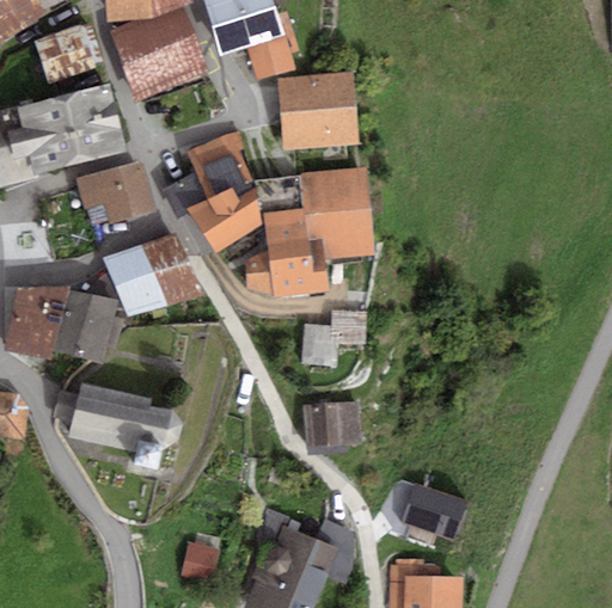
[(0,0),(0,41),(47,12),(38,0),(0,0)]
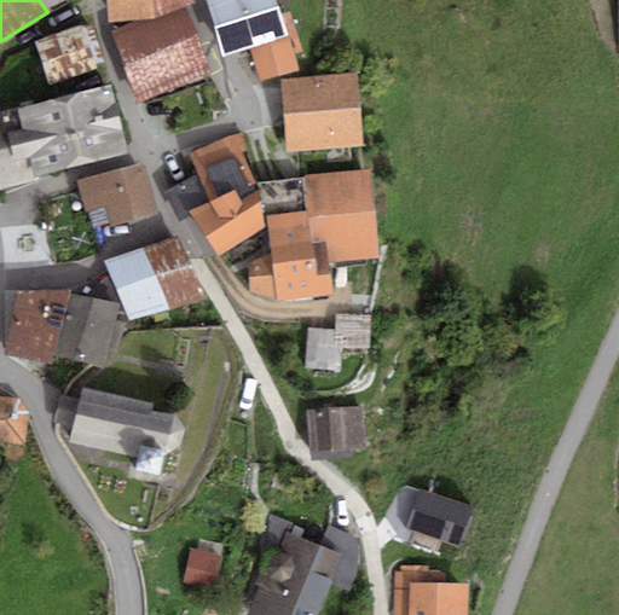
[(39,0),(47,12),(68,0),(39,0)]
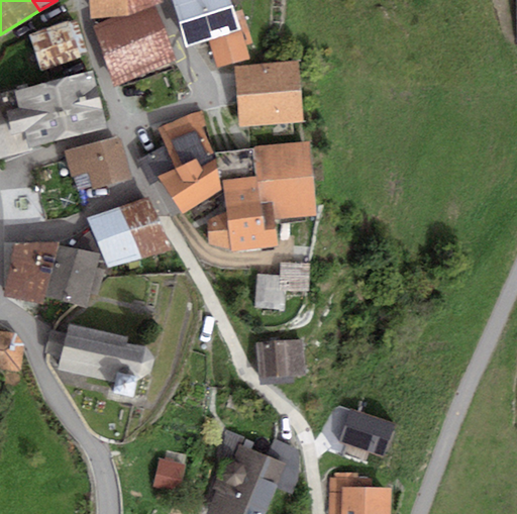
[(89,0),(91,18),(116,16),(129,14),(156,4),(164,1),(164,0),(89,0)]
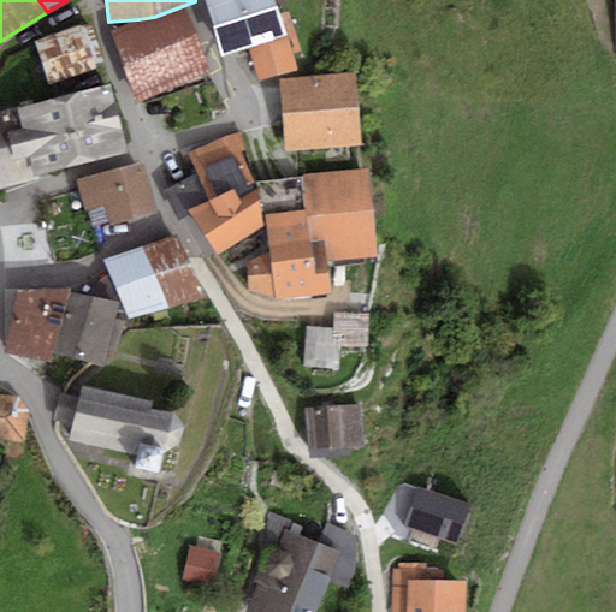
[(205,0),(213,24),(277,4),(276,0),(205,0)]
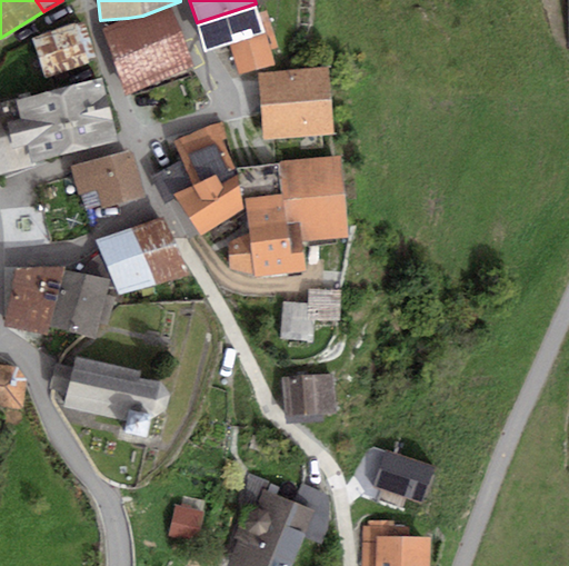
[(256,3),(197,22),(206,50),(229,42),(265,31),(259,11),(256,3)]
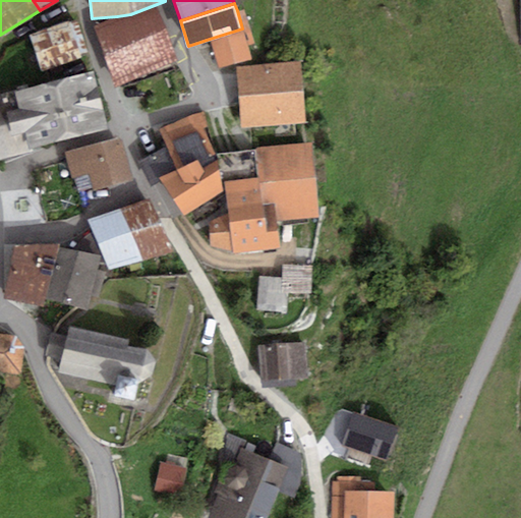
[(117,16),(95,25),(117,88),(178,59),(157,4),(130,14),(117,16)]
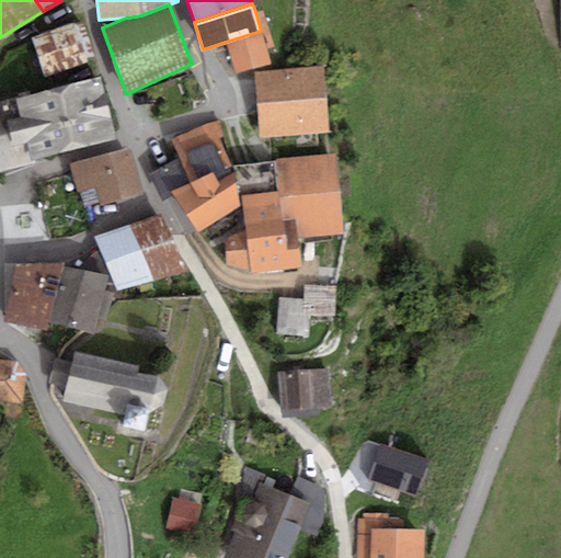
[(261,31),(266,47),(275,44),(263,8),(255,11),(261,31)]
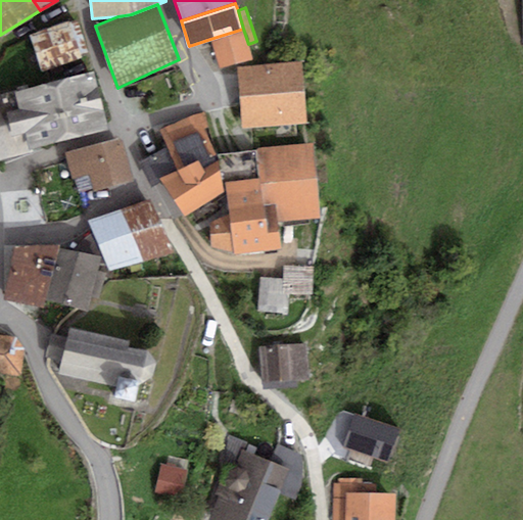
[(75,18),(27,34),(39,71),(87,55),(75,18)]
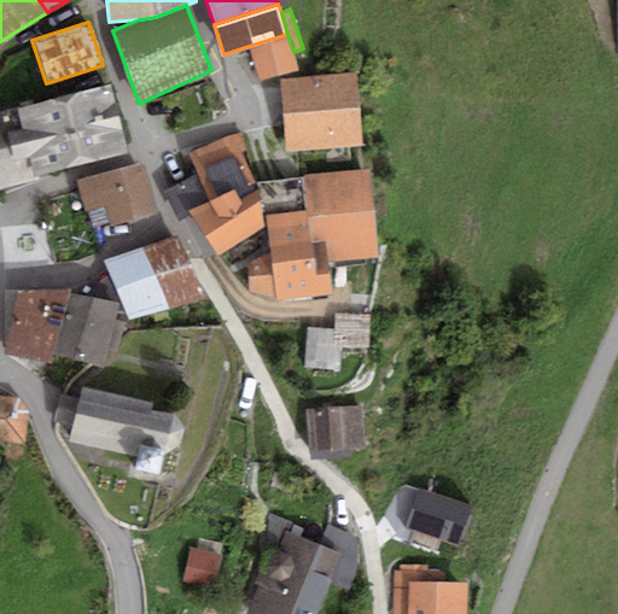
[(293,52),(287,34),(249,46),(260,80),(298,66),(293,52)]
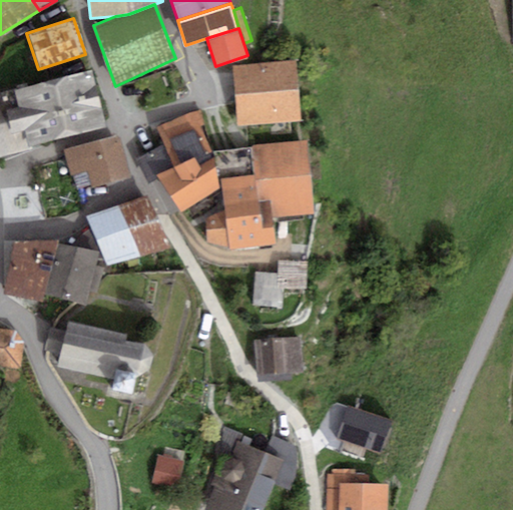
[(296,60),(232,65),(237,124),(301,119),(296,60)]
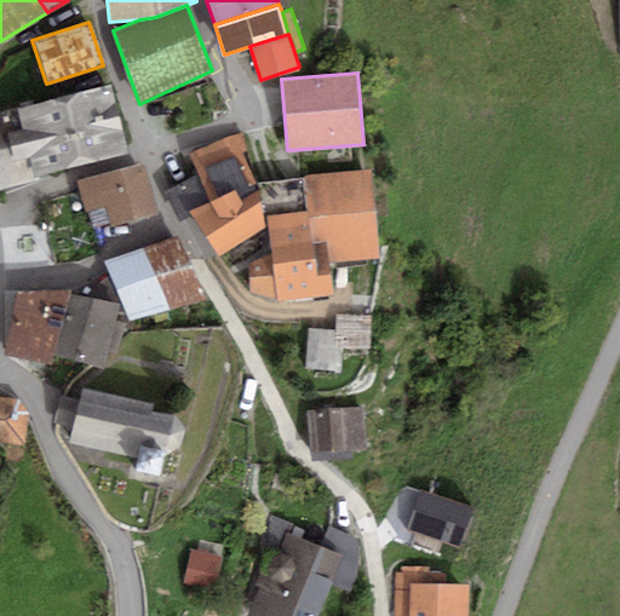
[(0,188),(128,156),(112,86),(0,110),(0,188)]
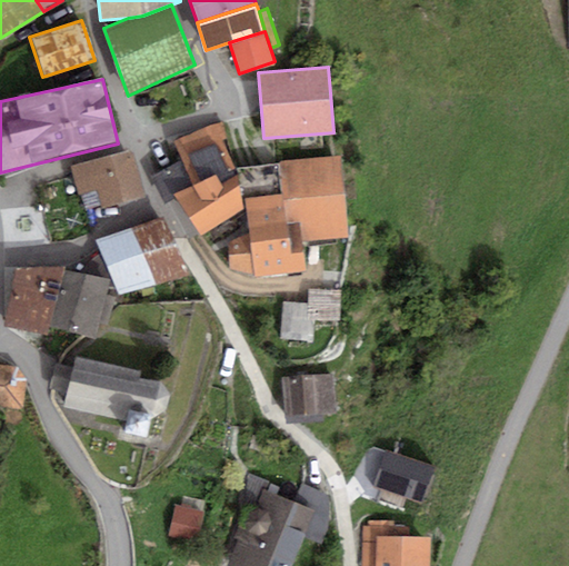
[(180,158),(151,175),(163,204),(176,198),(215,176),(216,177),(221,185),(237,176),(222,119),(173,140),(180,158)]
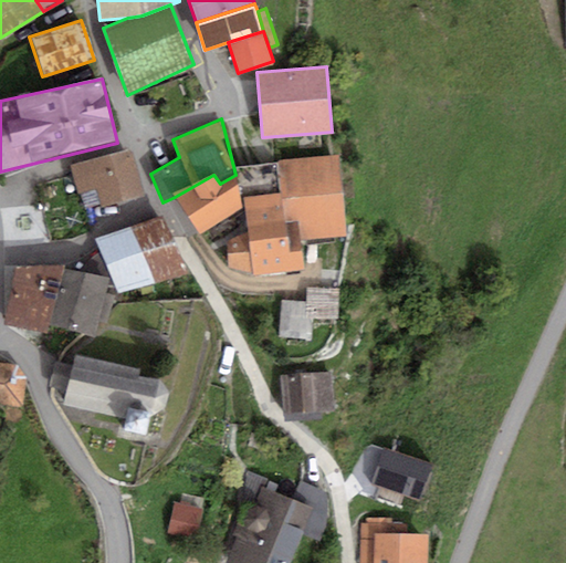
[(132,149),(69,166),(77,195),(80,194),(84,208),(98,202),(101,210),(145,197),(132,149)]
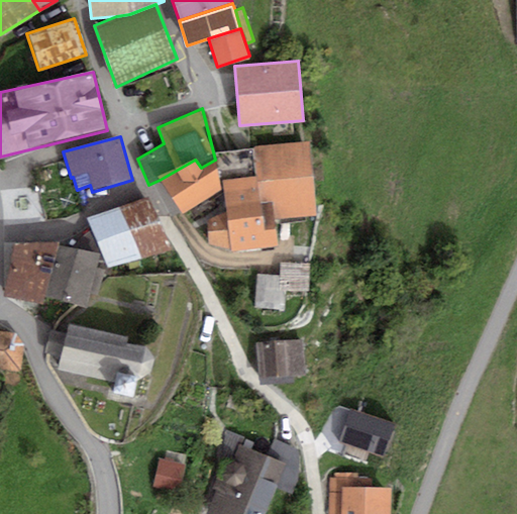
[(253,144),(253,148),(261,203),(271,203),(274,220),(316,216),(310,141),(253,144)]
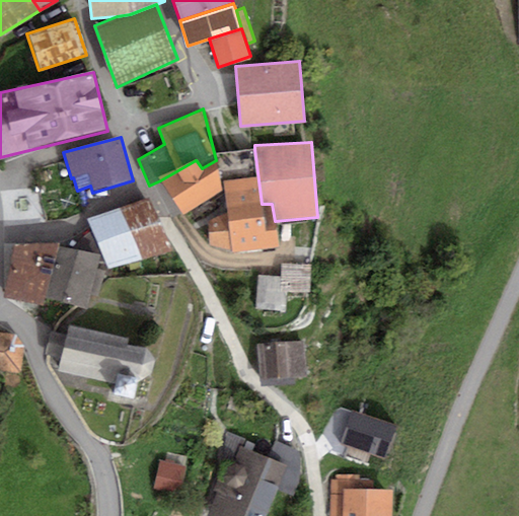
[(254,149),(219,152),(223,180),(257,176),(254,149)]
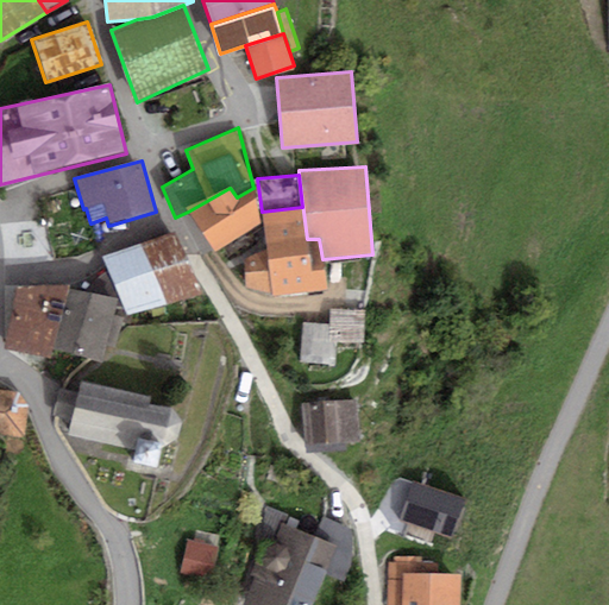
[(231,189),(188,212),(213,253),(261,225),(253,188),(237,197),(231,189)]
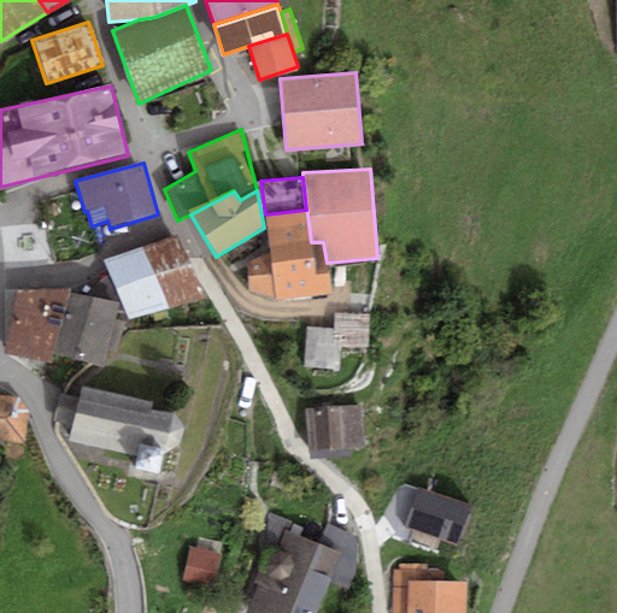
[(270,252),(247,263),(250,293),(277,302),(331,296),(327,263),(324,242),(323,242),(311,242),(306,210),(265,214),(270,252)]
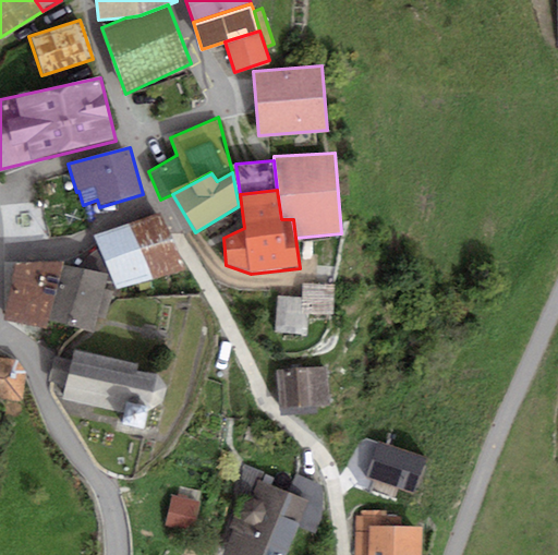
[(160,214),(94,236),(116,289),(184,269),(160,214)]
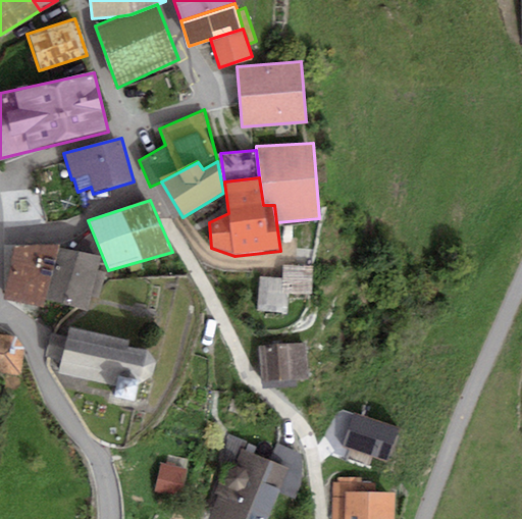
[(60,245),(14,246),(4,300),(43,308),(45,300),(59,249),(60,245)]
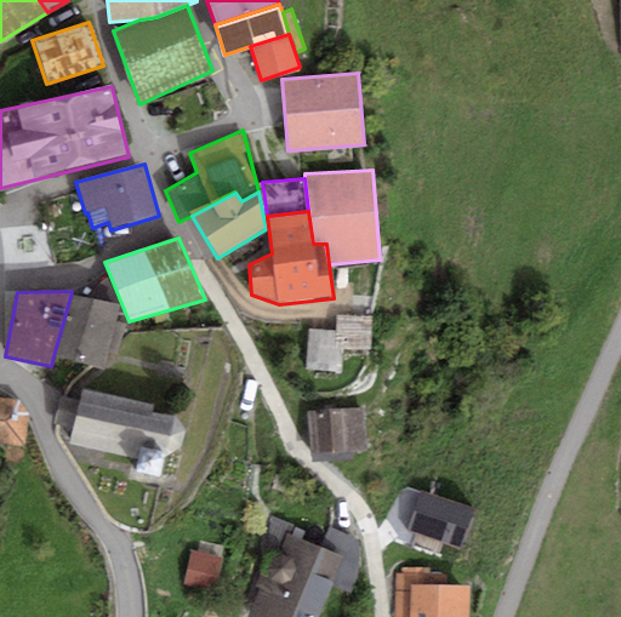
[(120,308),(70,296),(53,356),(87,366),(104,371),(109,353),(118,355),(124,331),(125,325),(117,321),(120,308)]
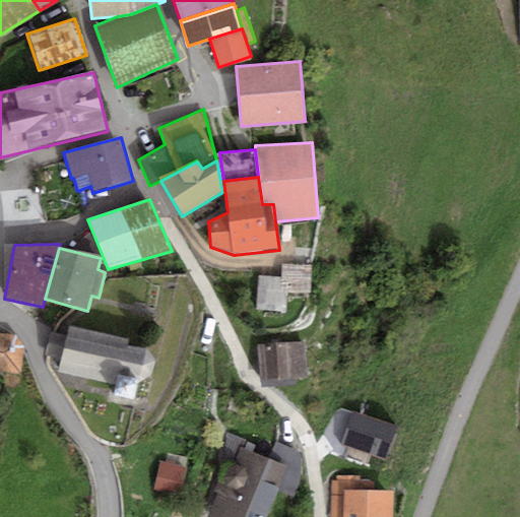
[(311,262),(281,260),(281,275),(258,273),(256,309),(286,311),(287,298),(307,299),(307,293),(310,293),(311,262)]
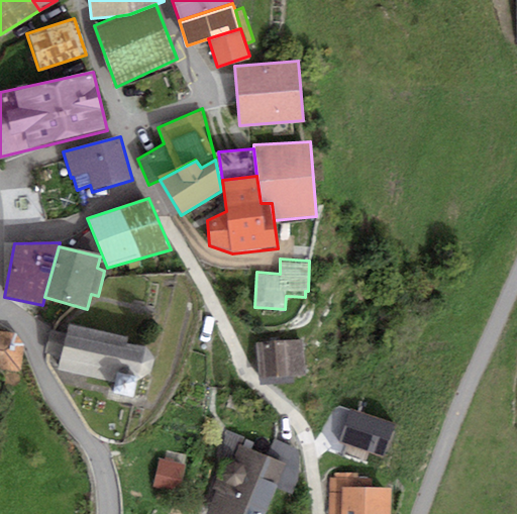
[(128,338),(68,325),(66,332),(48,328),(45,351),(61,354),(57,371),(119,384),(120,379),(136,382),(150,375),(154,361),(146,346),(127,342),(128,338)]
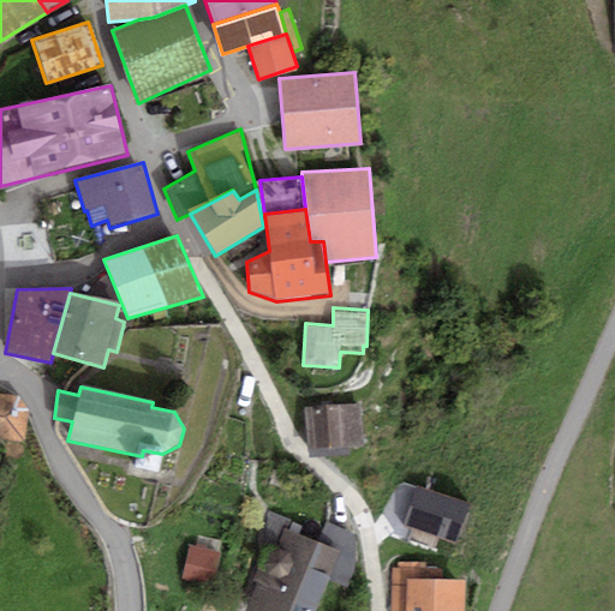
[(19,395),(0,393),(0,436),(25,439),(29,408),(19,395)]
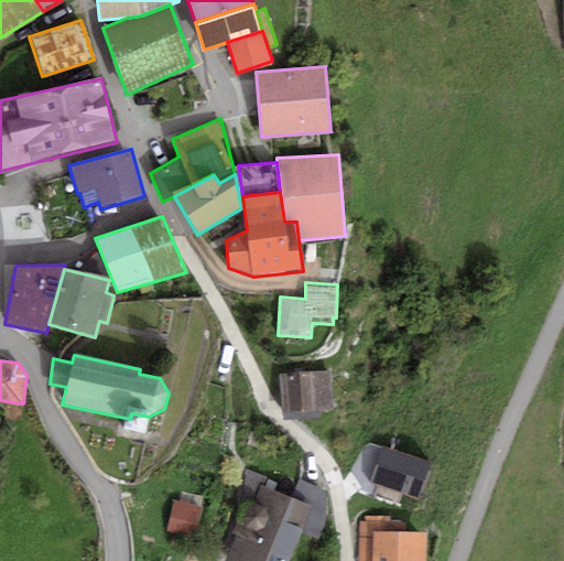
[(331,370),(281,373),(282,420),(321,419),(321,411),(333,410),(331,370)]
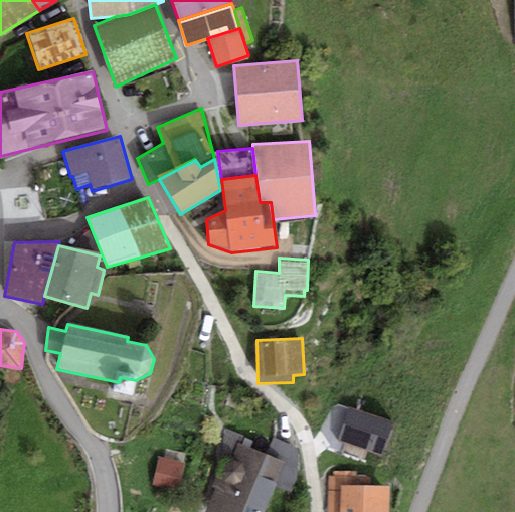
[(265,454),(238,442),(205,511),(265,511),(277,484),(292,490),(297,479),(298,448),(273,435),(265,454)]
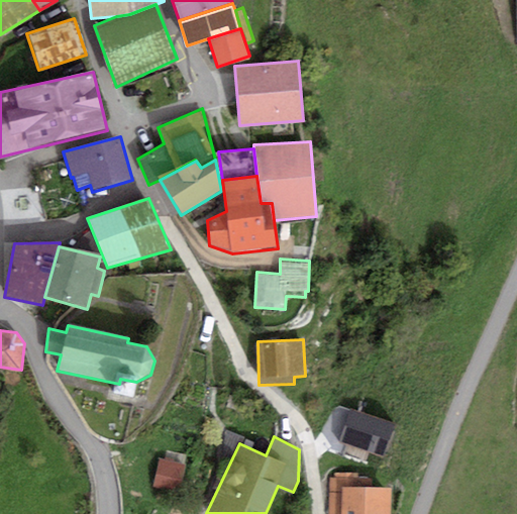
[(183,493),(190,466),(163,459),(156,486),(183,493)]
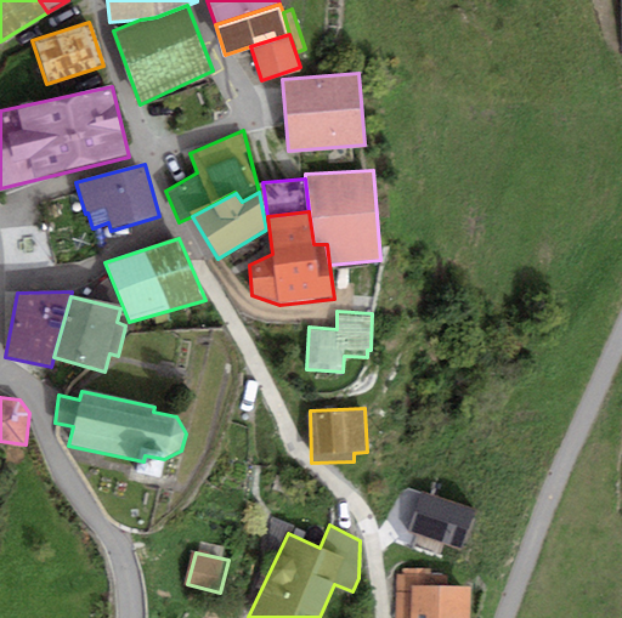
[(401,572),(397,572),(394,617),(470,617),(470,588),(429,585),(430,567),(401,566),(401,572)]
